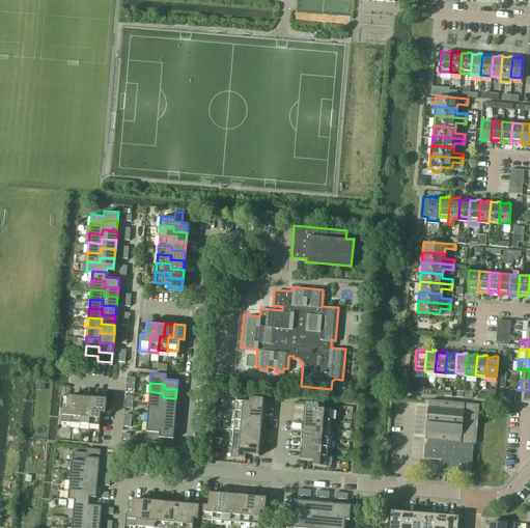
[(529,390),(515,389),(514,399),(521,400),(529,400),(529,390)]
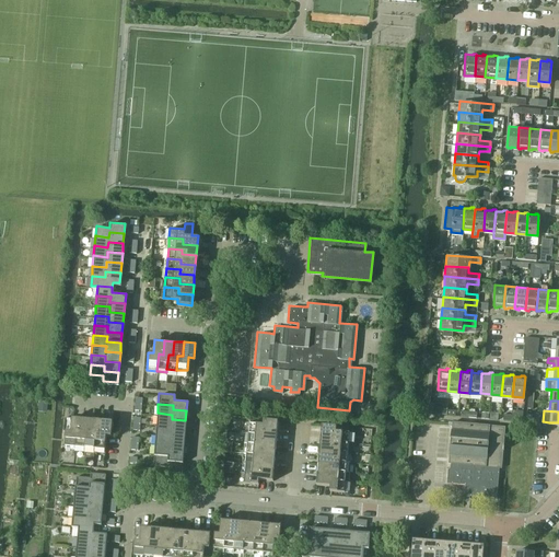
[(158,413),(156,422),(172,425),(171,429),(184,430),(185,420),(172,419),(172,415),(158,413)]
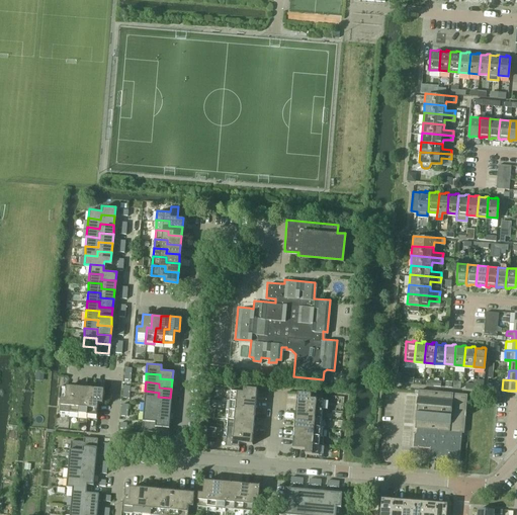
[(60,383),(58,397),(61,398),(59,410),(68,411),(70,398),(74,398),(76,385),(67,384),(60,383)]
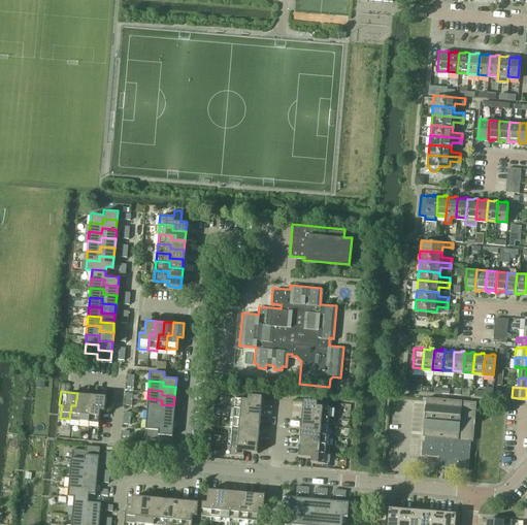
[(234,396),(233,406),(248,407),(248,403),(261,404),(262,394),(248,393),(248,392),(235,391),(235,396),(234,396)]
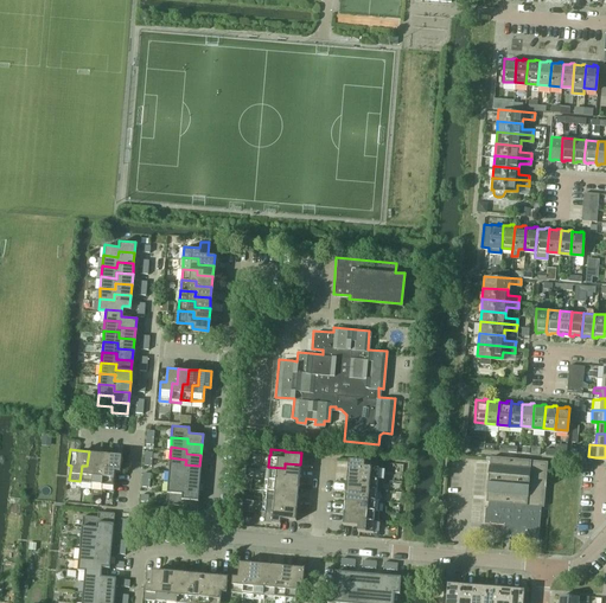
[(82,466),(80,481),(90,482),(93,467),(97,467),(99,453),(89,451),(87,466),(82,466)]
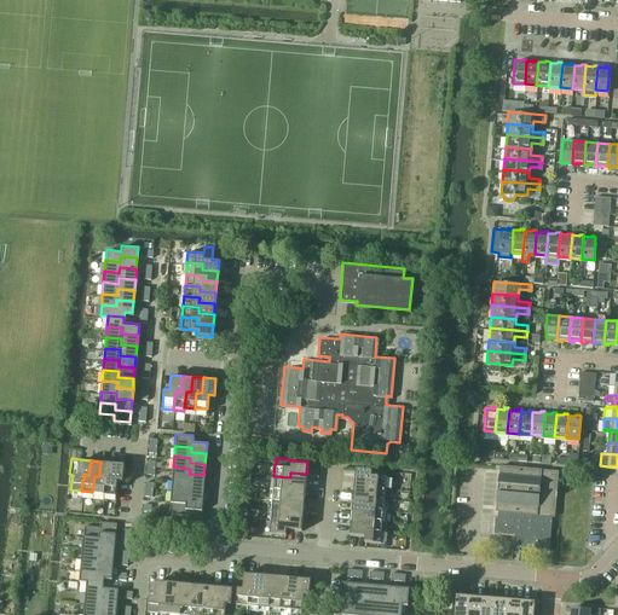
[(94,476),(92,492),(104,493),(105,477),(110,477),(113,462),(100,462),(99,476),(94,476)]
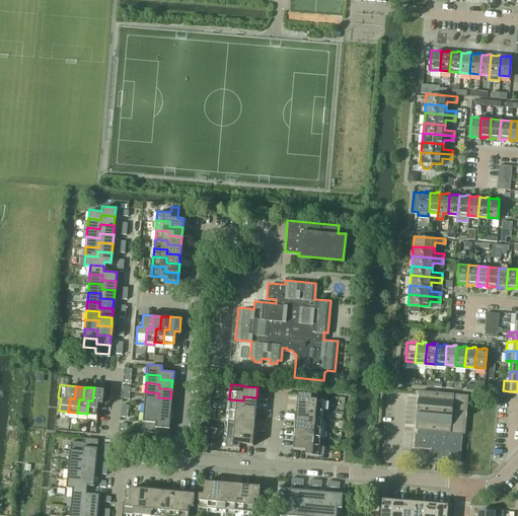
[(88,400),(87,414),(96,415),(97,401),(102,401),(103,388),(94,387),(92,400),(88,400)]
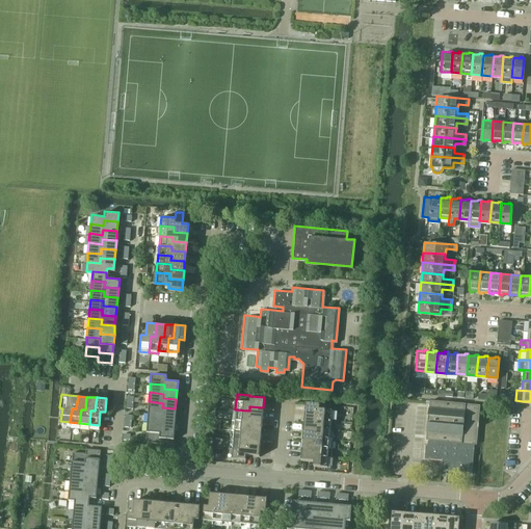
[(471,471),(474,442),(476,442),(479,402),(428,398),(424,455),(446,457),(445,468),(471,471)]
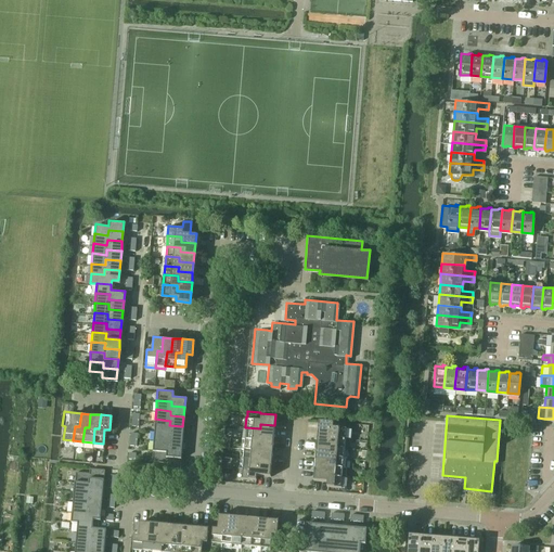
[(155,419),(154,428),(169,431),(168,435),(181,436),(182,426),(169,425),(170,421),(155,419)]
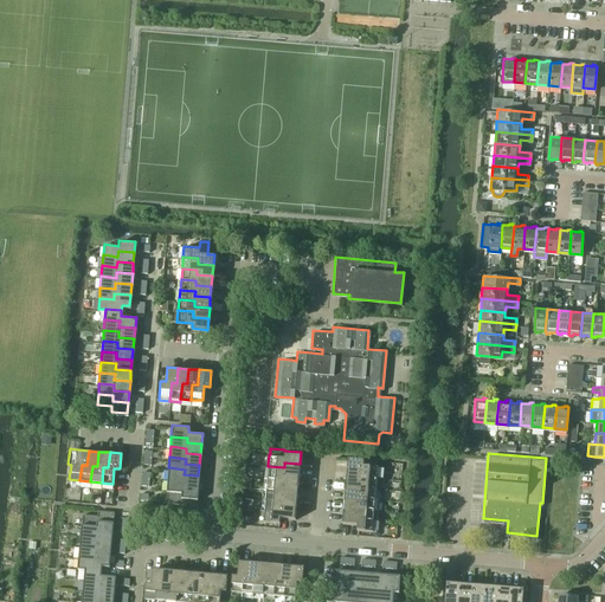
[(347,457),(346,468),(361,470),(361,474),(377,476),(378,465),(375,464),(375,459),(347,457)]
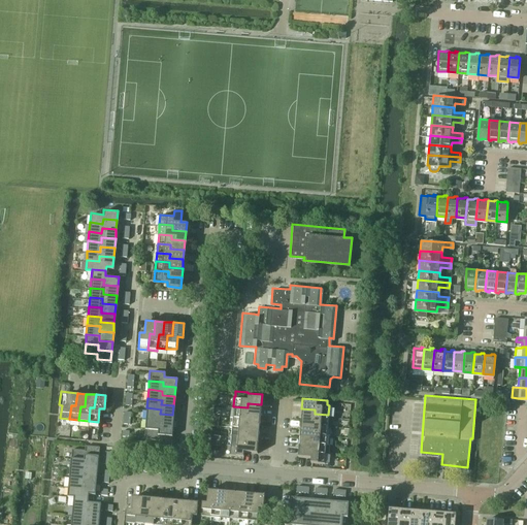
[(233,406),(232,416),(246,417),(246,413),(260,414),(261,404),(248,403),(248,407),(233,406)]
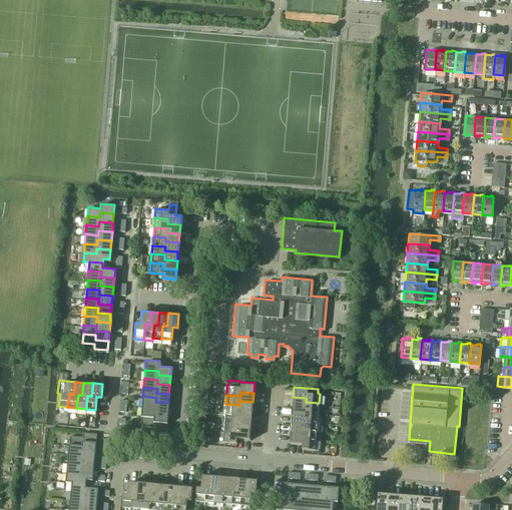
[(142,396),(141,405),(155,407),(154,411),(167,412),(167,403),(155,402),(156,398),(142,396)]
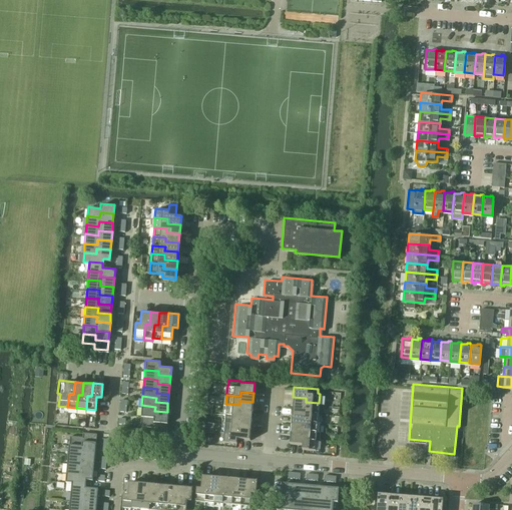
[(293,397),(292,406),(305,407),(305,411),(318,412),(319,403),(306,402),(306,398),(293,397)]
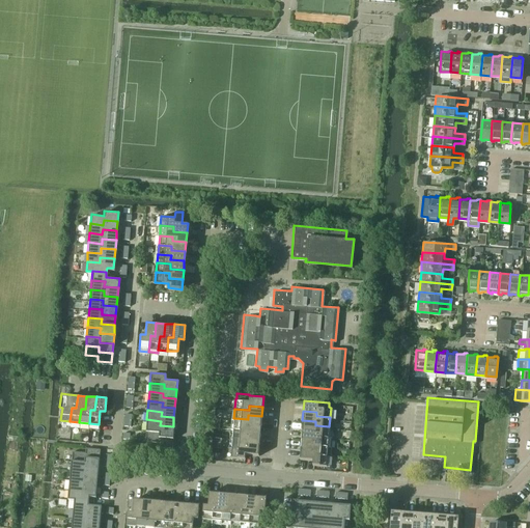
[(233,418),(232,427),(247,428),(247,424),(260,425),(261,416),(248,415),(248,419),(233,418)]
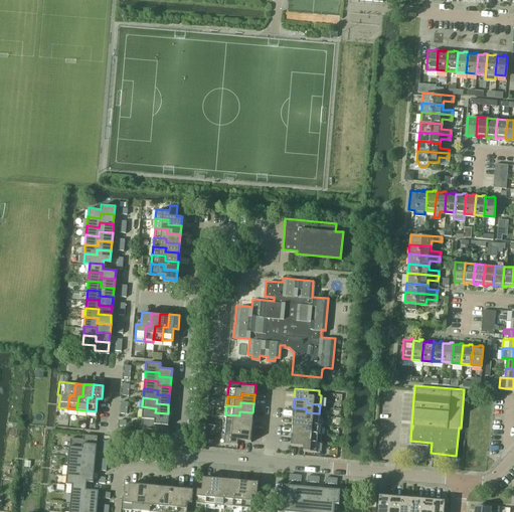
[(142,406),(141,416),(155,417),(155,421),(167,422),(168,413),(155,412),(156,408),(142,406)]
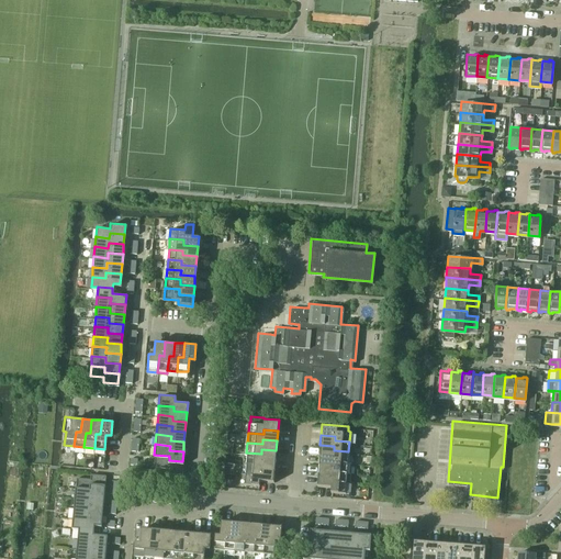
[(320,445),(320,455),(334,456),(333,460),(348,461),(348,451),(334,450),(334,446),(320,445)]
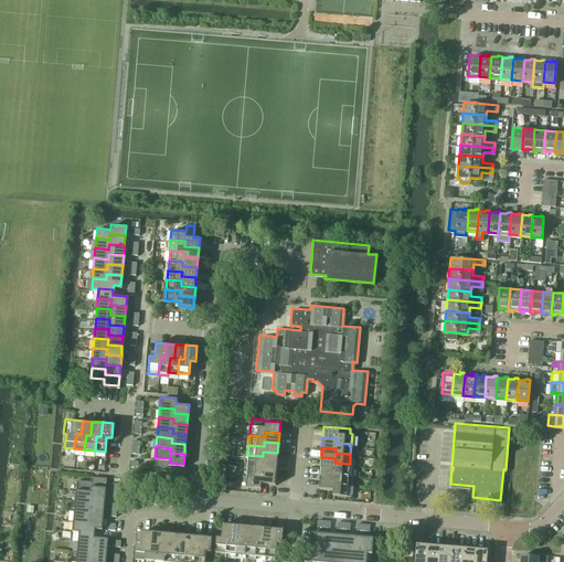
[(247,455),(247,465),(262,466),(263,462),(276,463),(277,453),(263,452),(263,456),(247,455)]
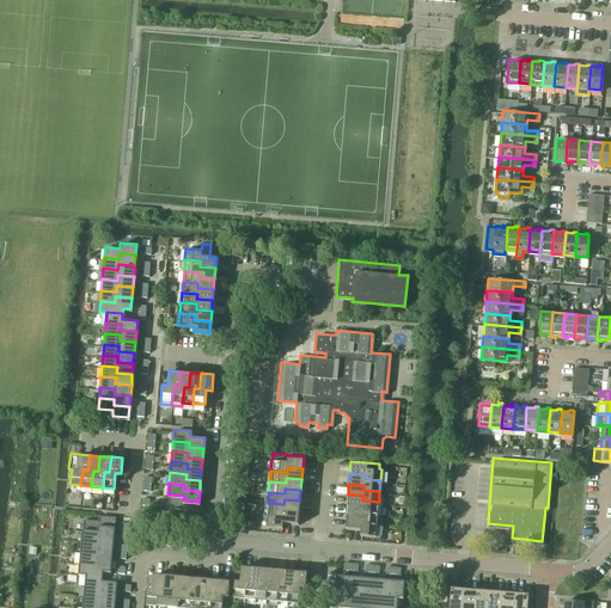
[(167,495),(166,505),(182,507),(182,511),(197,513),(199,502),(184,501),(184,496),(167,495)]
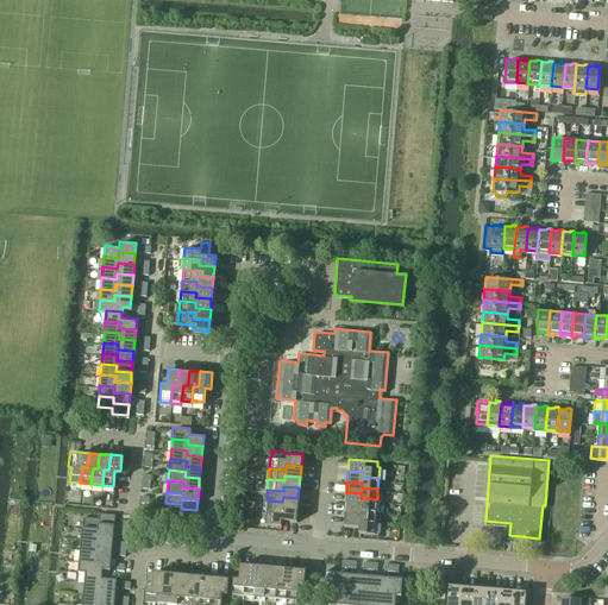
[(346,492),(345,503),(361,504),(359,509),(376,510),(377,499),(361,498),(362,493),(346,492)]
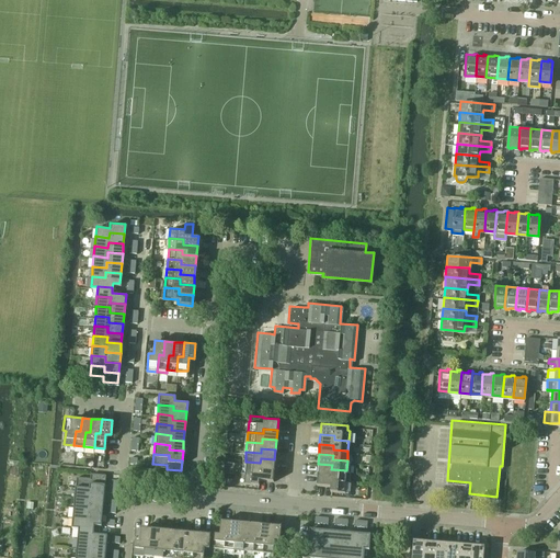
[(246,462),(244,471),(259,473),(260,468),(273,469),(274,459),(261,458),(260,463),(246,462)]
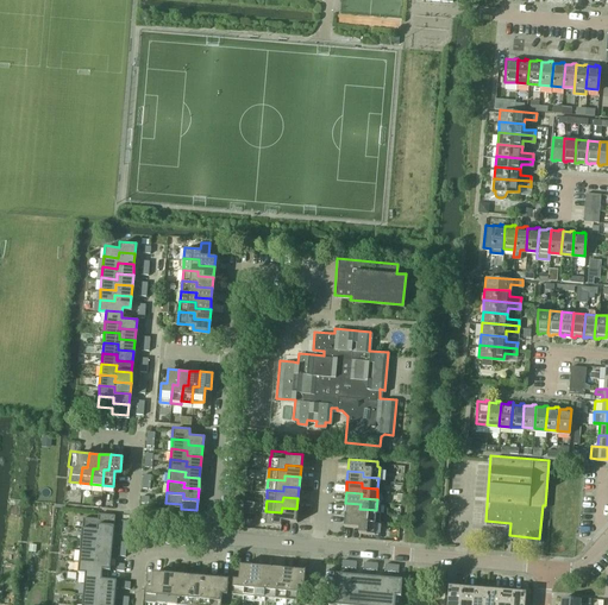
[(345,503),(344,514),(359,515),(359,520),(375,521),(376,510),(359,509),(361,504),(345,503)]
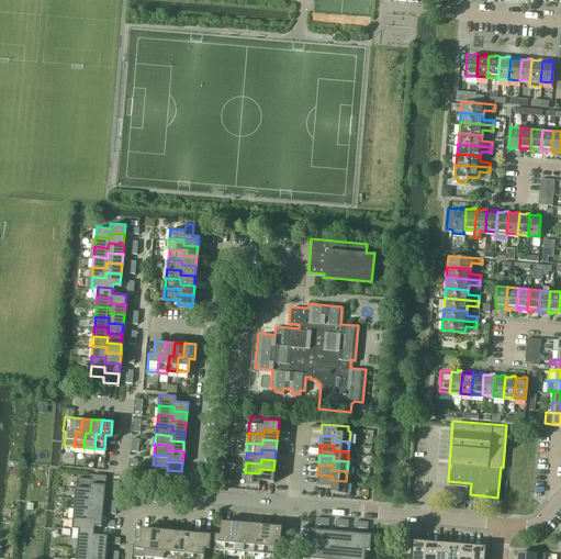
[(273,480),(273,470),(260,469),(259,473),(245,472),(244,482),(259,483),(259,479),(273,480)]
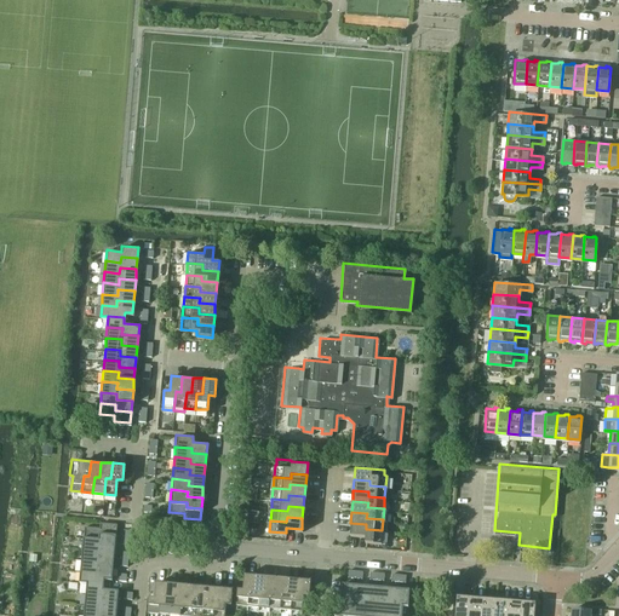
[(84,525),(82,536),(99,537),(99,531),(115,533),(116,522),(101,520),(99,527),(84,525)]
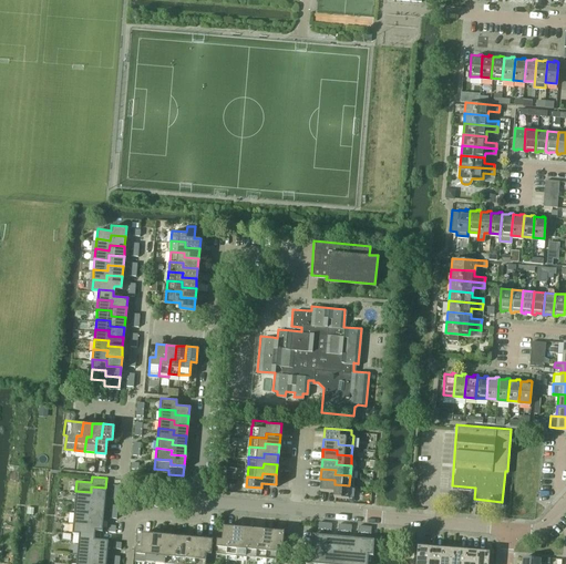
[(348,496),(349,485),(335,484),(335,480),(320,479),(319,489),(333,491),(333,494),(348,496)]
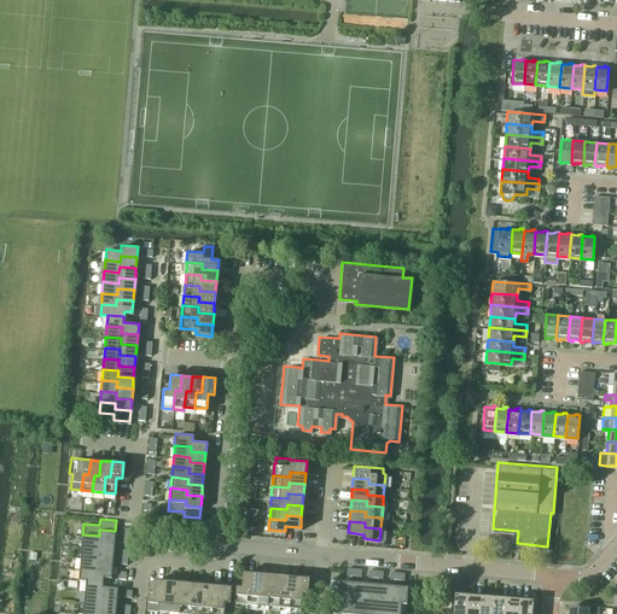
[(82,534),(82,545),(98,547),(98,541),(114,542),(115,531),(99,530),(99,536),(82,534)]
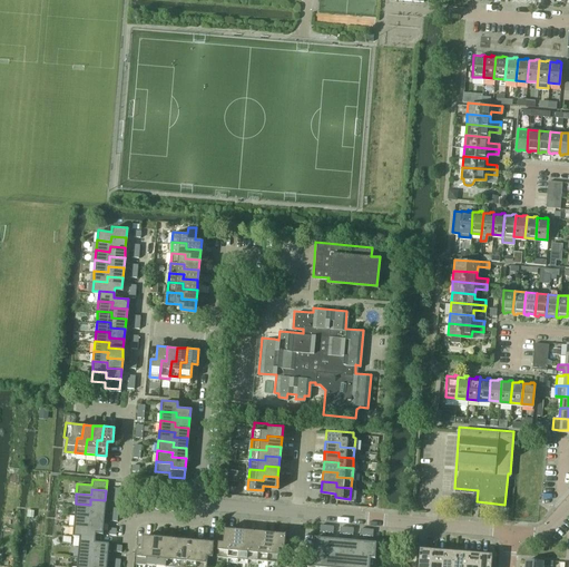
[(76,504),(75,514),(89,515),(89,509),(104,510),(105,500),(90,499),(90,505),(76,504)]
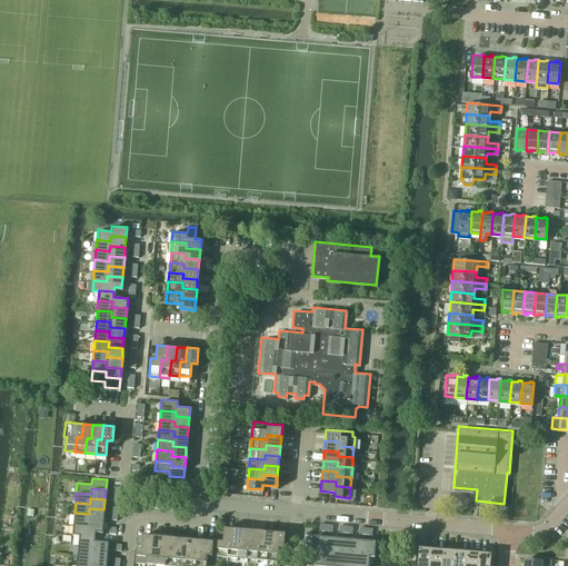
[(75,513),(73,523),(88,524),(89,519),(102,520),(103,509),(89,508),(89,514),(75,513)]
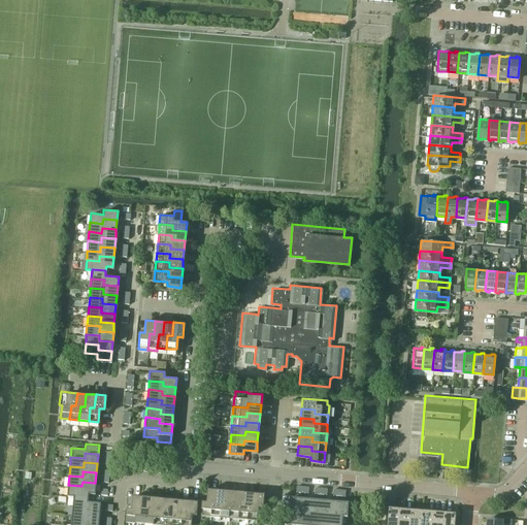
[(67,494),(73,495),(88,496),(88,492),(94,493),(95,483),(83,482),(81,486),(68,485),(67,494)]
